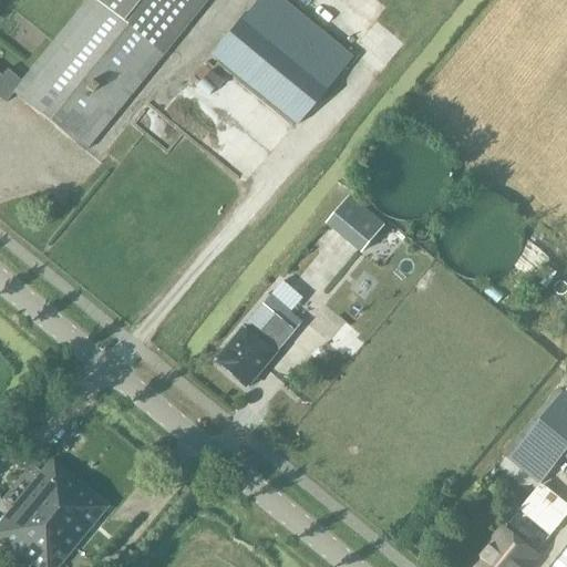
[(0,76),(0,99),(4,103),(13,93),(84,151),(207,0),(88,0),(21,82),(7,71),(1,78),(0,76)]
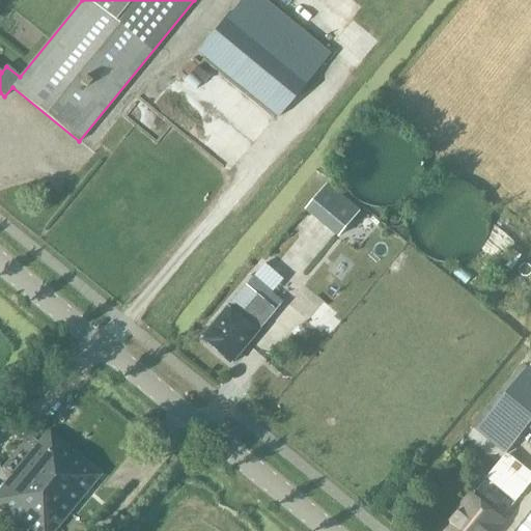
[(228,11),(196,51),(278,117),(286,123),(320,82),(312,75),(329,54),(263,0),(241,0),(230,12),(228,11)]
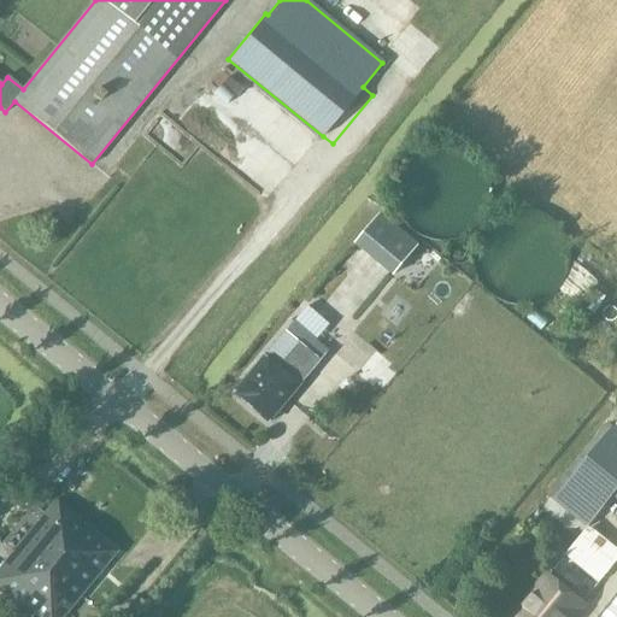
[(381,215),(356,245),(393,275),(418,246),(381,215)]
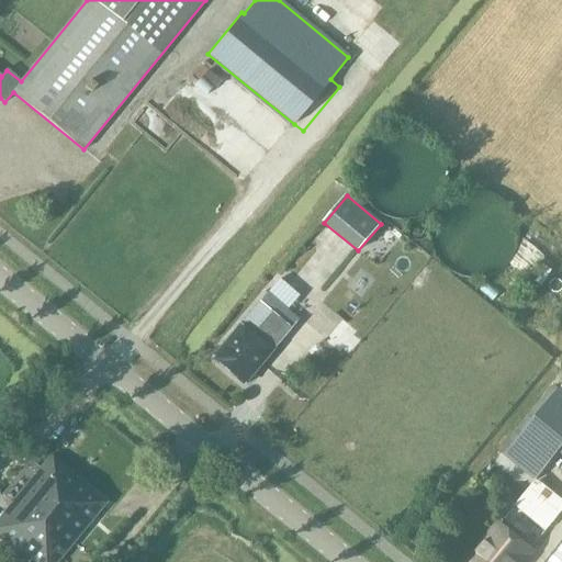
[(214,358),(245,384),(298,323),(266,296),(214,358)]
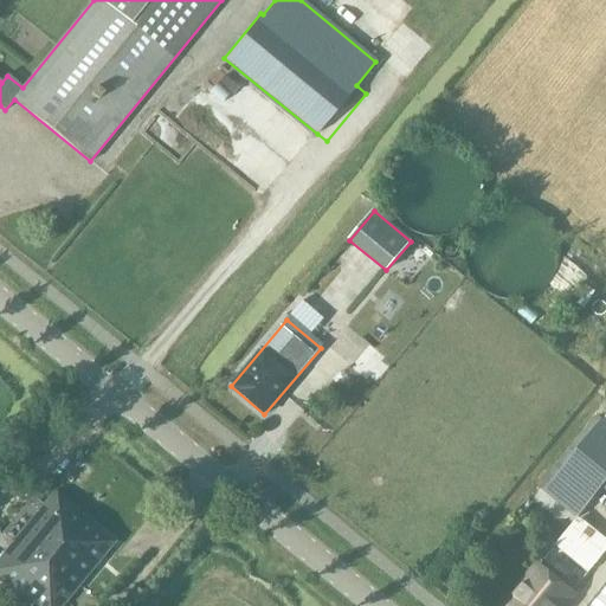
[(605,588),(591,605),(605,605),(605,414),(604,418),(605,420),(605,588)]
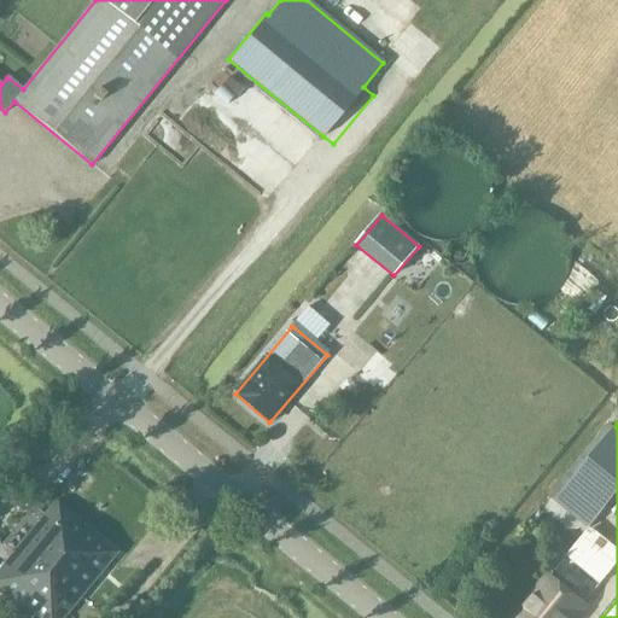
[(613,497),(617,501),(617,429),(616,426),(567,484),(601,512),(613,497)]
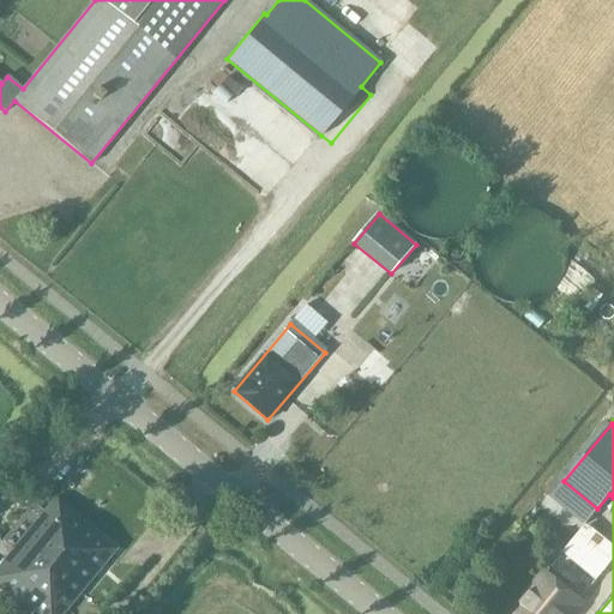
[(0,566),(0,587),(19,605),(85,525),(55,500),(43,515),(31,506),(20,518),(32,528),(0,566)]
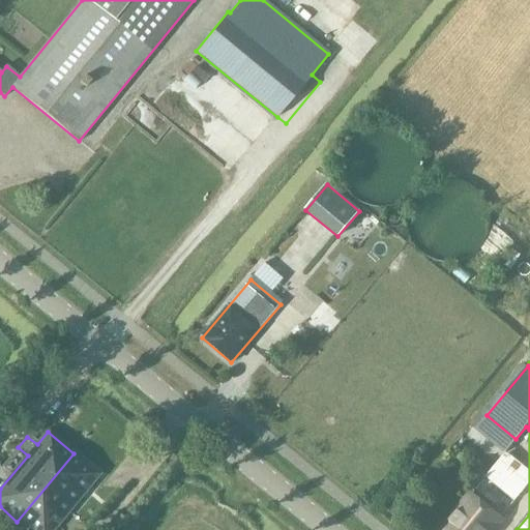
[(74,453),(17,522),(26,529),(29,527),(32,529),(53,529),(99,474),(74,453)]
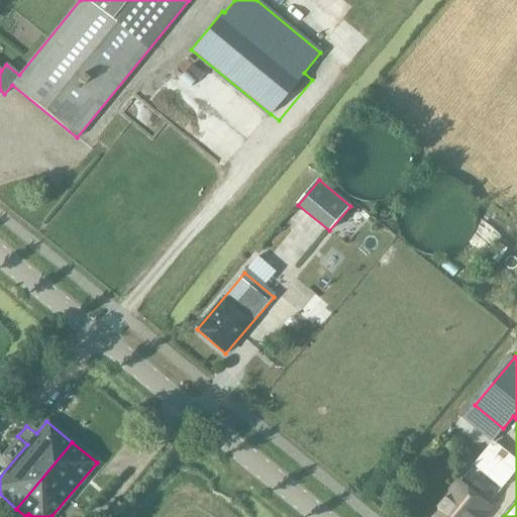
[(501,495),(492,488),(507,469),(485,450),(474,463),(468,458),(458,470),(469,478),(464,483),(493,505),(501,495)]
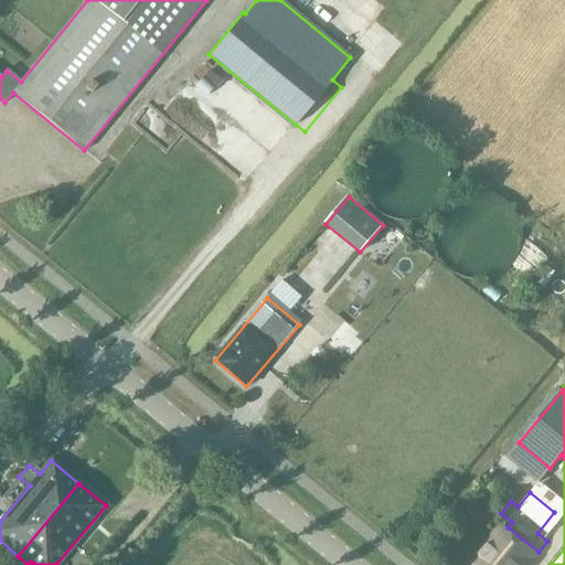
[(471,564),(522,564),(521,564),(532,551),(503,528),(471,564)]
